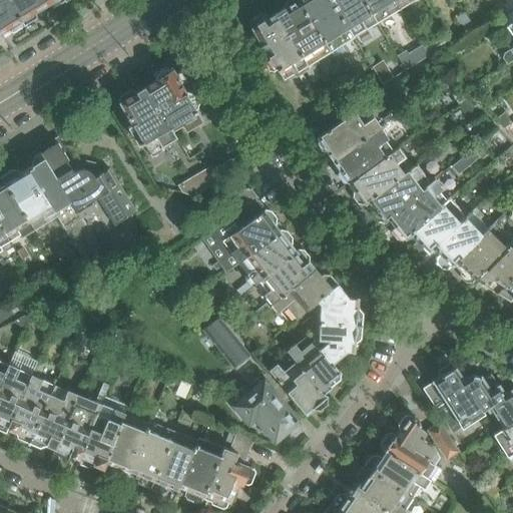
[(0,0),(0,32),(0,34),(7,29),(9,32),(13,33),(24,26),(7,0),(0,0)]
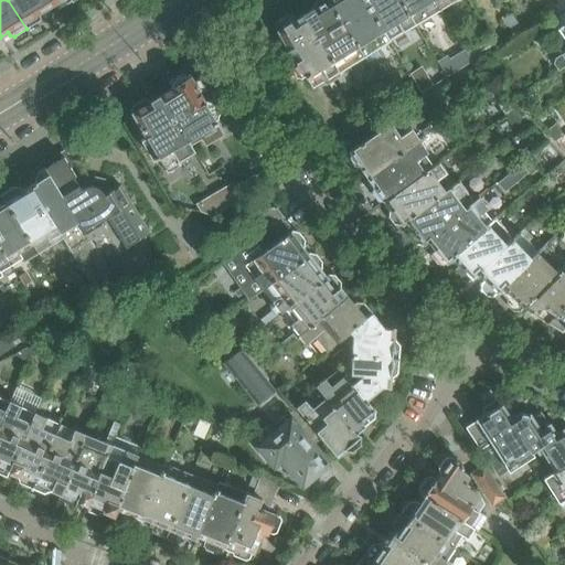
[(39,0),(8,0),(27,29),(39,21),(40,18),(38,14),(45,9),(39,0)]
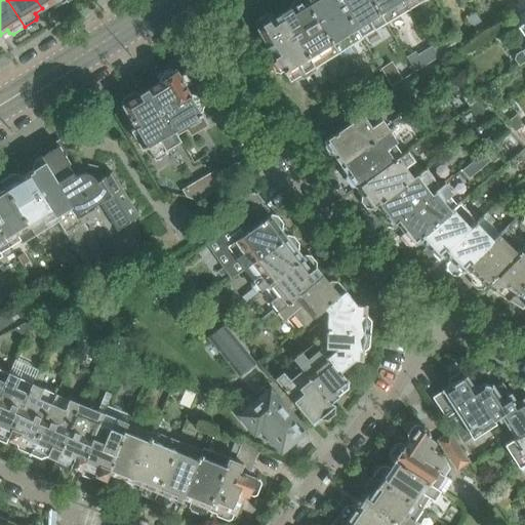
[(36,0),(42,8),(49,4),(51,7),(54,8),(67,1),(66,0),(36,0)]
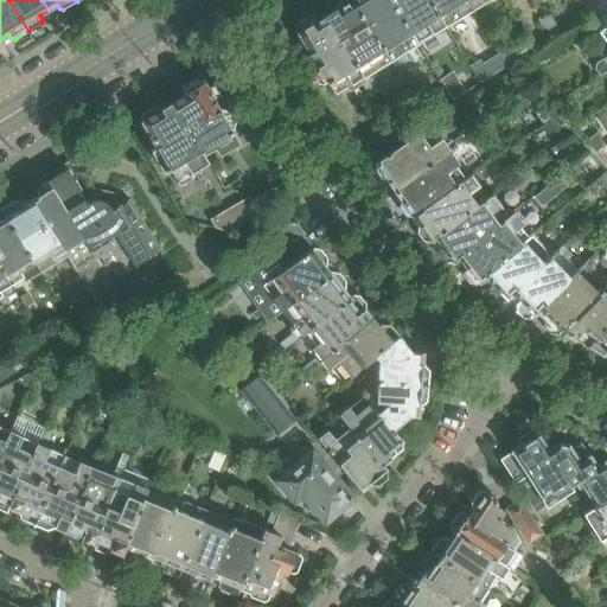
[(334,11),(326,16),(363,77),(366,83),(374,95),(381,90),(375,82),(378,80),(379,78),(375,70),(390,61),(353,0),(339,0),(333,10),(334,11)]
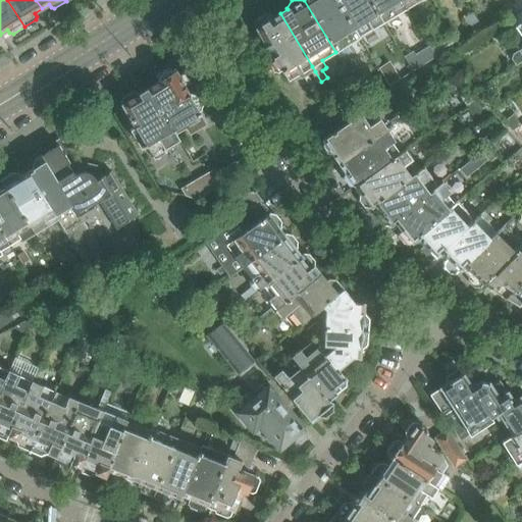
[(304,0),(335,52),(349,73),(355,70),(346,55),(351,52),(347,45),(359,38),(335,0),(304,0)]
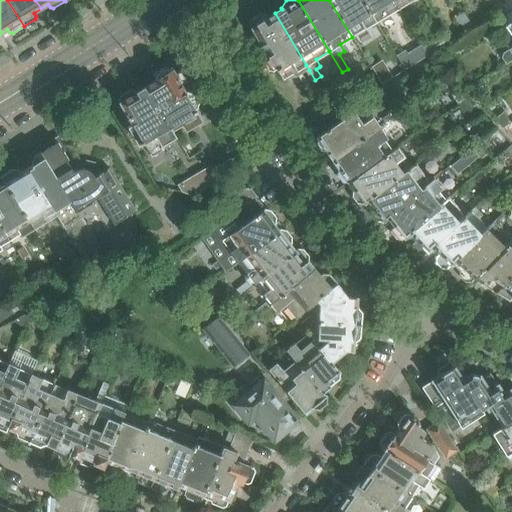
[(329,0),(352,37),(375,23),(361,0),(329,0)]
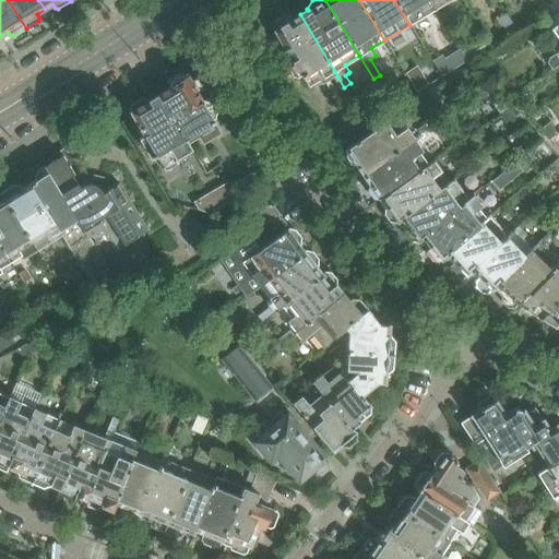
[(394,0),(409,25),(435,10),(428,0),(394,0)]
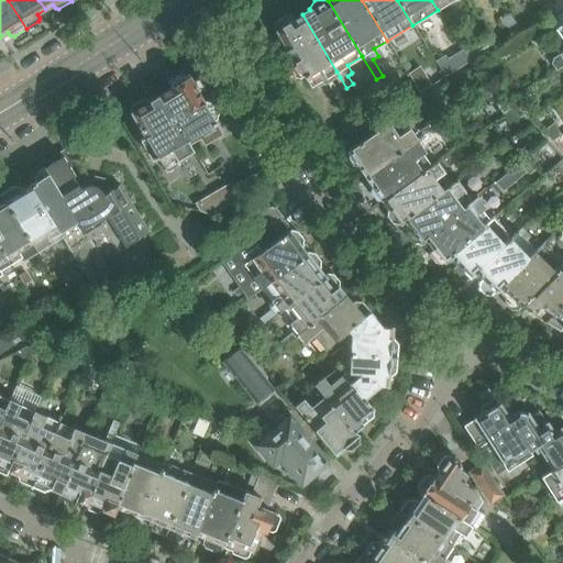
[(431,0),(438,10),(453,0),(431,0)]
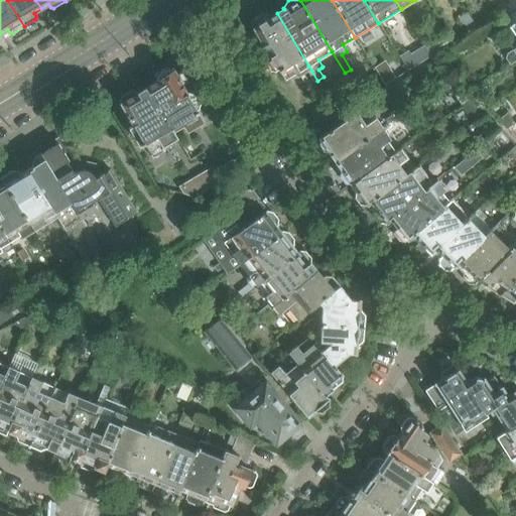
[(515,0),(508,0),(510,3),(506,5),(504,2),(495,7),(502,19),(515,10),(515,0)]
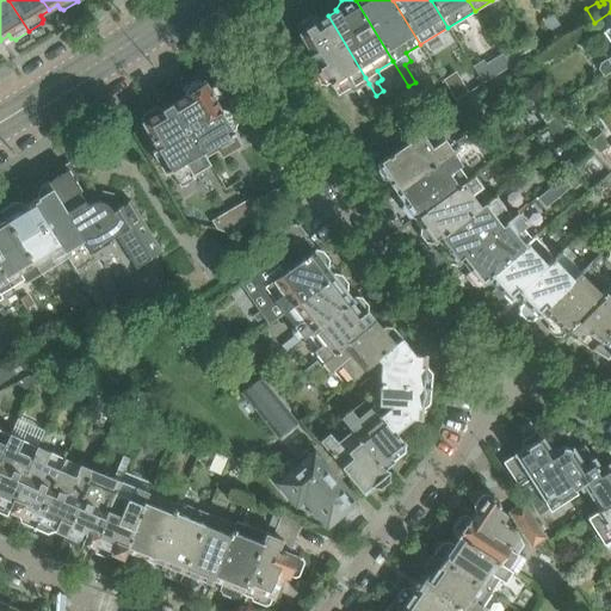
[(553,14),(542,22),(547,30),(549,29),(559,43),(567,37),(553,14)]
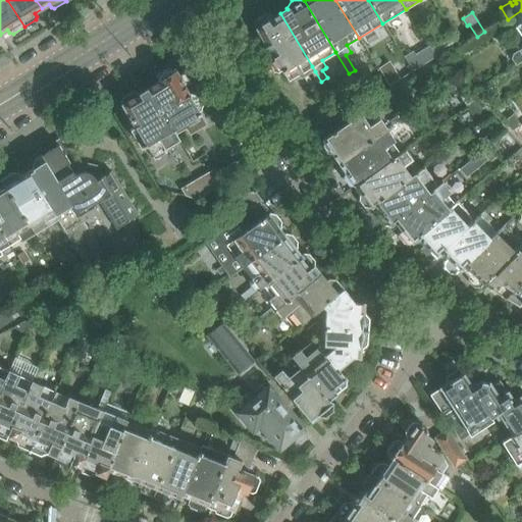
[(254,24),(256,29),(271,54),(268,56),(268,57),(267,60),(267,61),(273,70),(277,71),(280,69),(289,82),(294,77),(296,82),(303,77),(301,73),(312,66),(280,13),(272,18),(270,15),(266,14),(266,13),(255,20),(254,24)]
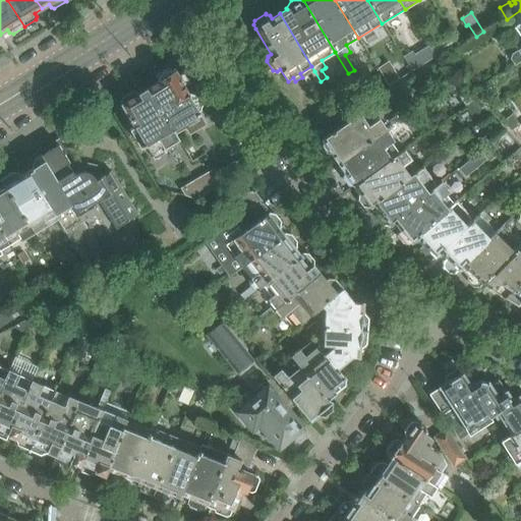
[(500,14),(481,27),(484,31),(503,18),(500,14)]
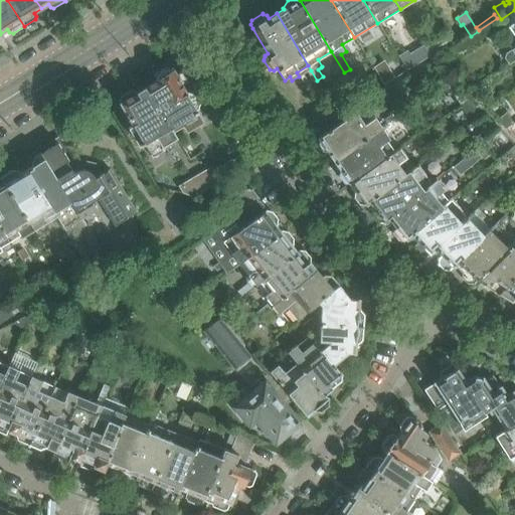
[(430,57),(453,43),(447,33),(423,47),(430,57)]
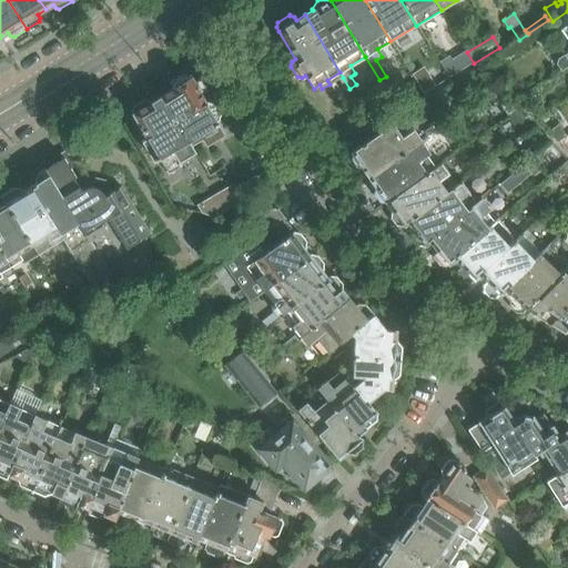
[(558,59),(557,64),(560,70),(567,64),(567,54),(567,53),(558,59)]
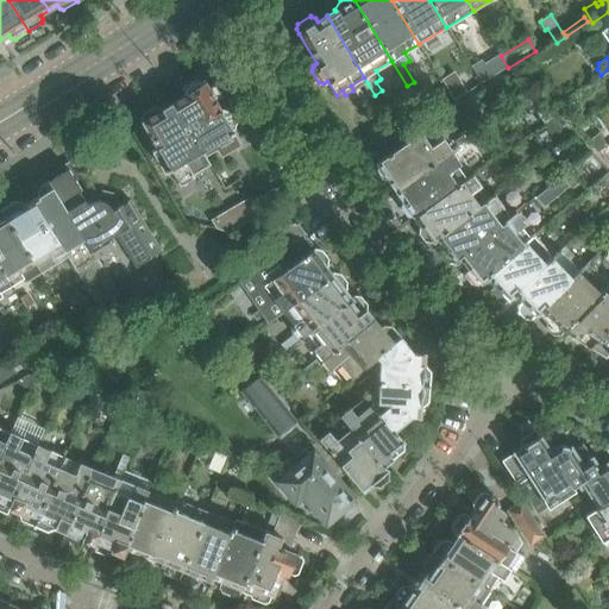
[(470,67),(481,83),(491,76),(481,60),(470,67)]
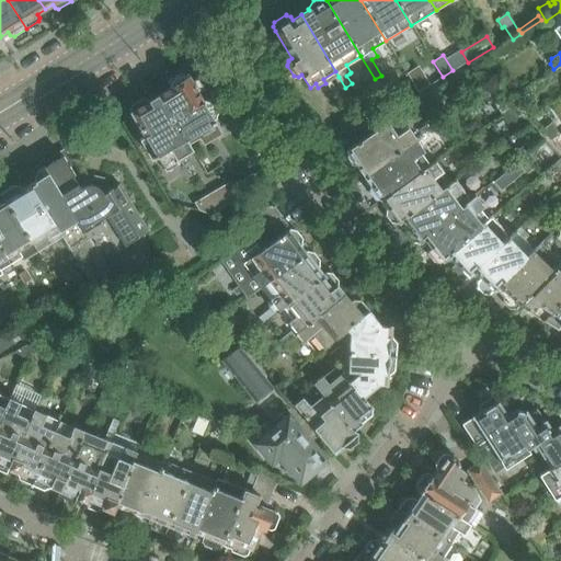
[(419,66),(407,73),(418,92),(430,84),(419,66)]
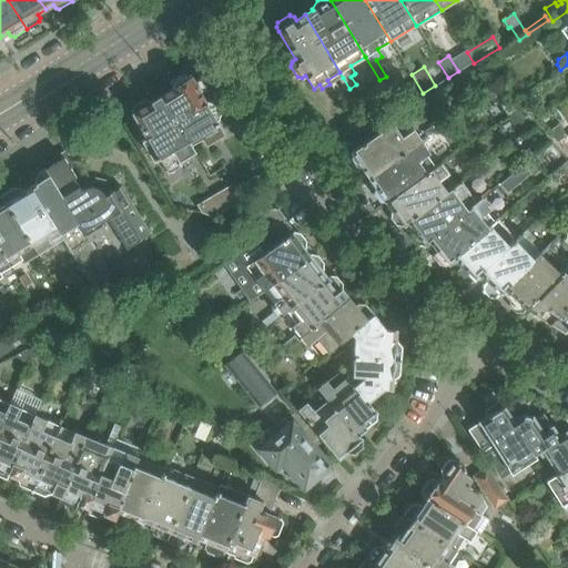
[(173,90),(162,97),(188,140),(216,123),(215,122),(217,121),(217,120),(219,115),(212,104),(208,103),(205,104),(191,80),(189,77),(189,78),(184,77),(184,75),(173,82),(173,83),(172,88),(173,90)]
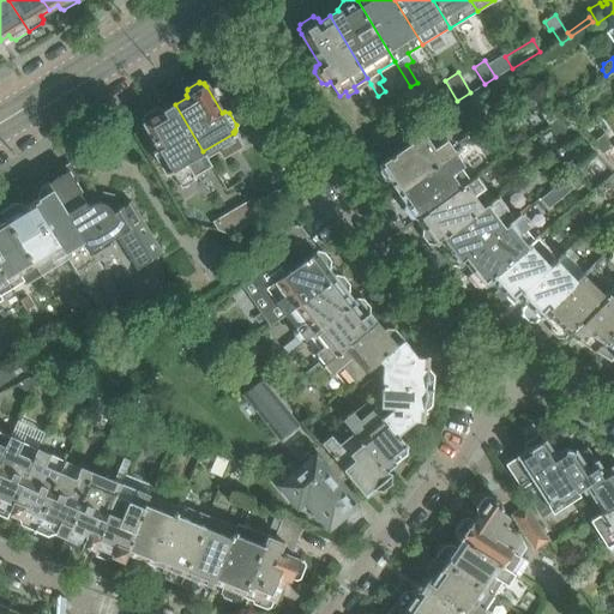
[(371,84),(366,88),(373,98),(378,96),(371,84)]
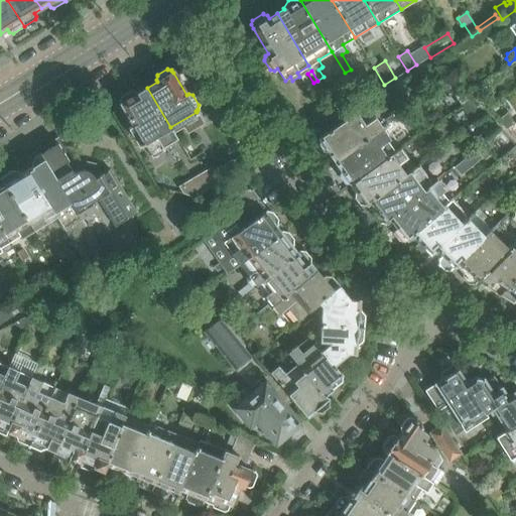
[(370,76),(368,82),(371,88),(380,82),(375,73),(370,76)]
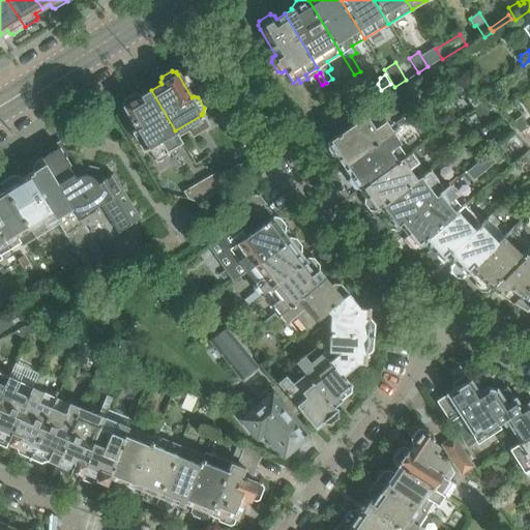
[(467,83),(460,88),(474,109),(474,108),(480,104),(467,83)]
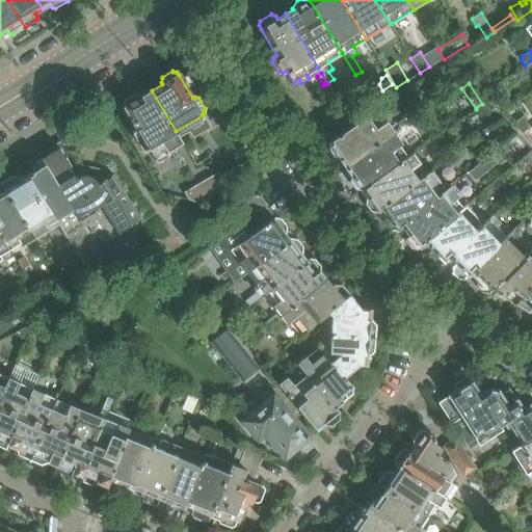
[(123,104),(124,107),(137,129),(134,131),(145,150),(149,149),(157,163),(170,155),(168,153),(183,144),(176,131),(152,90),(140,97),(139,95),(135,94),(124,100),(125,100),(123,104)]
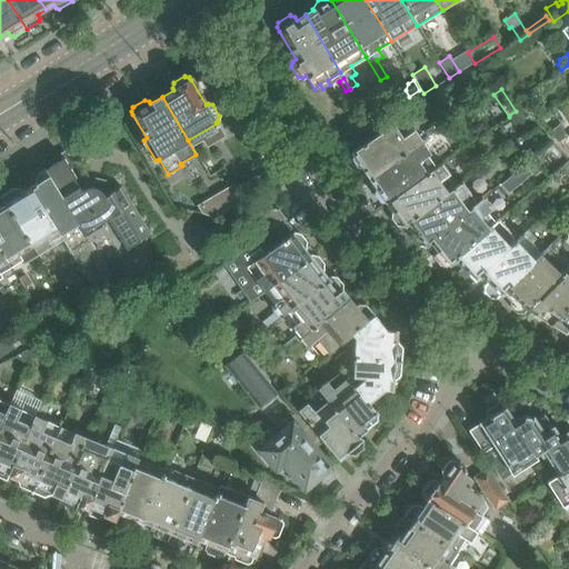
[(516,111),(509,116),(521,132),(531,125),(519,109),(516,111)]
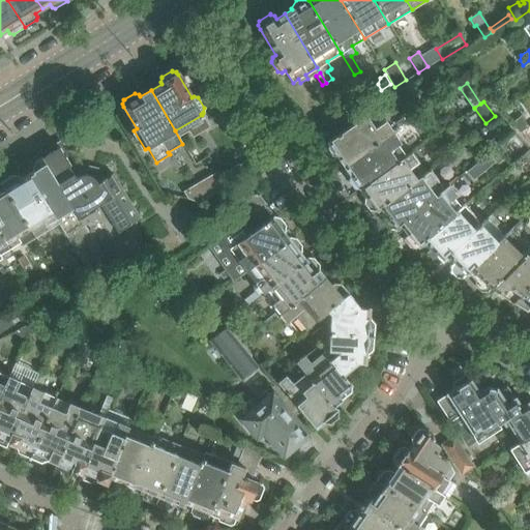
[(504,110),(499,102),(491,109),(497,115),(500,113),(504,110)]
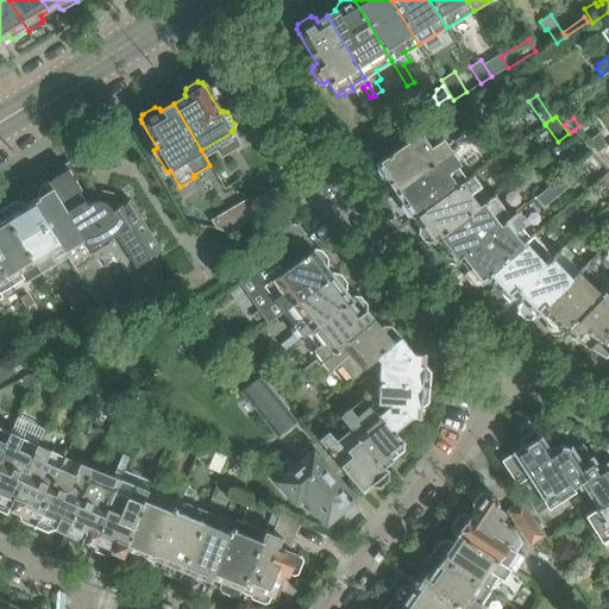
[(377,167),(376,171),(381,180),(385,180),(388,179),(395,190),(451,154),(441,139),(439,140),(431,127),(377,163),(378,165),(377,167)]
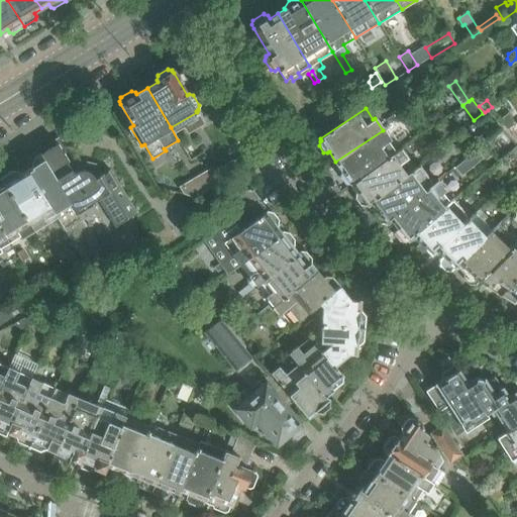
[(508,113),(498,120),(507,129),(515,123),(508,113)]
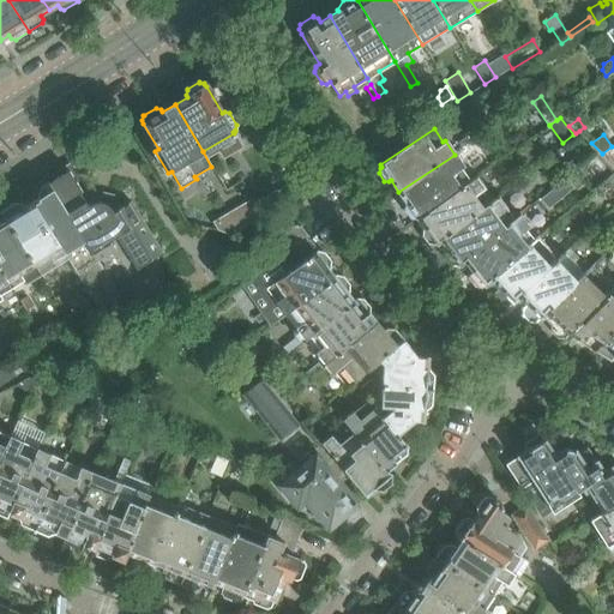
[(465,137),(457,142),(461,148),(469,142),(465,137)]
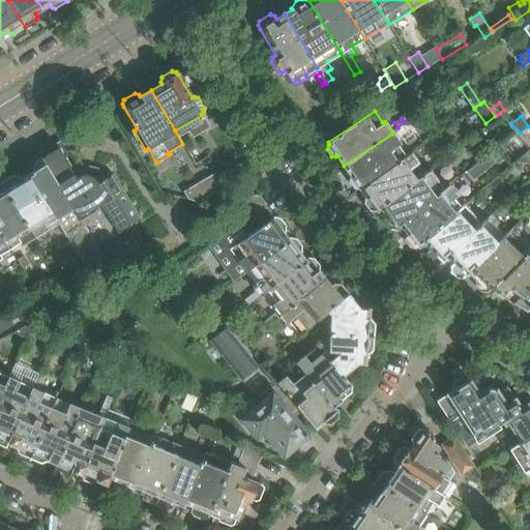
[(392,134),(344,166),(351,175),(349,176),(348,180),(353,187),(357,187),(358,186),(360,188),(406,156),(398,144),(399,143),(392,134)]
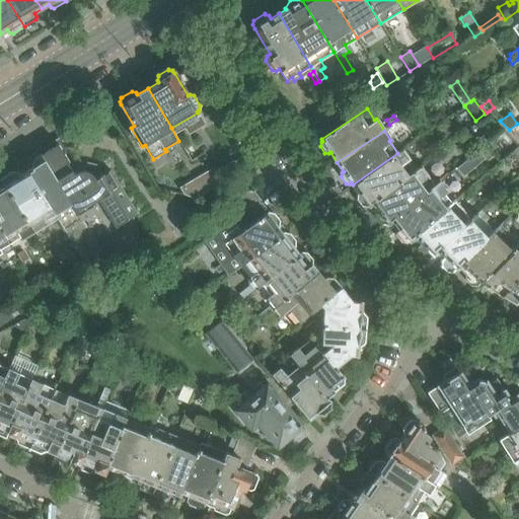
[(486,134),(473,143),(479,150),(491,141),(486,134)]
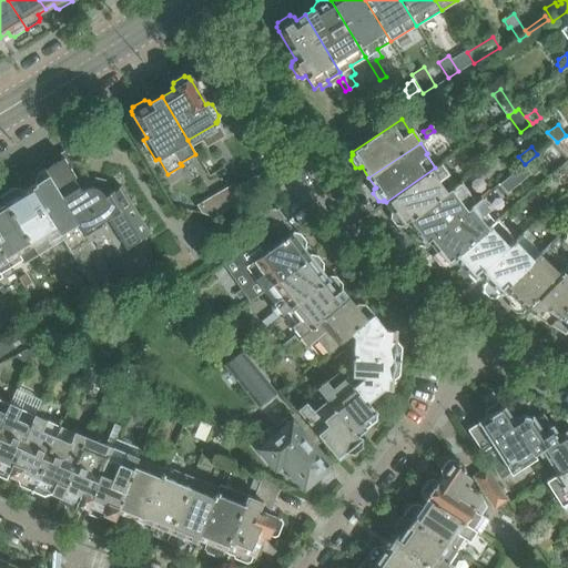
[(61,199),(79,188),(73,178),(74,176),(63,159),(46,170),(44,169),(44,170),(61,199)]
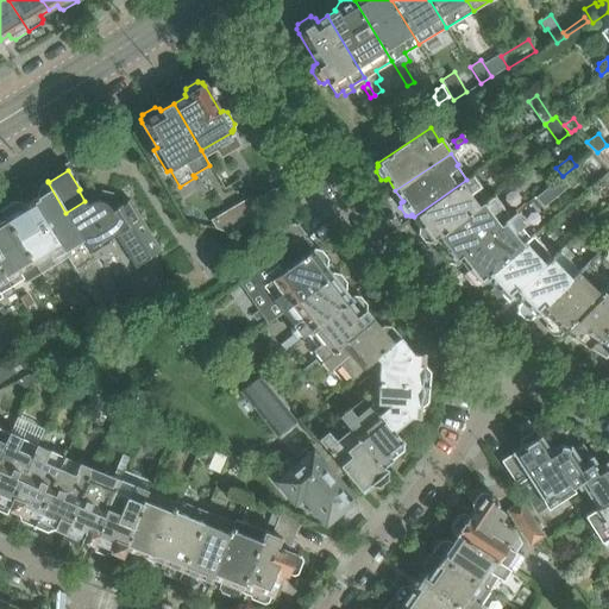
[(466,180),(414,217),(420,225),(419,227),(418,233),(424,242),(431,243),(437,238),(488,200),(471,176),(466,180)]
